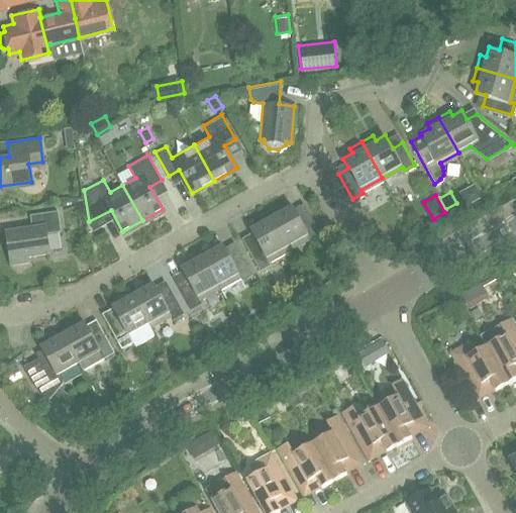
[(291,205),(271,216),(288,248),(309,236),(311,239),(320,234),(309,213),(299,218),(291,205)]
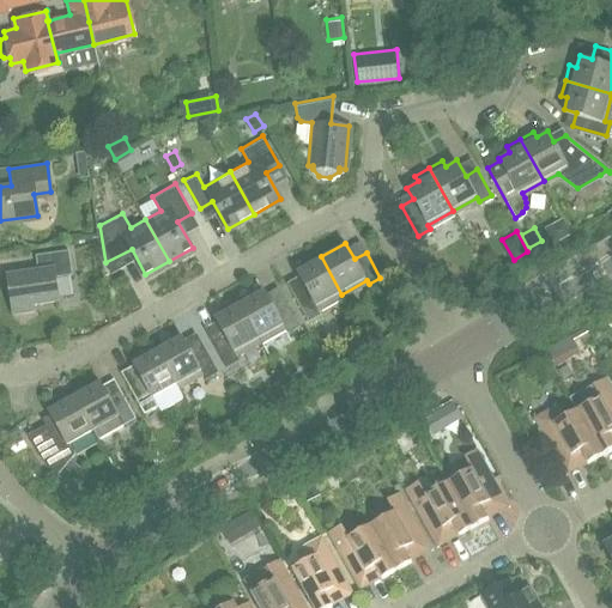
[(12,311),(32,308),(31,302),(58,298),(54,274),(71,272),(67,248),(35,253),(36,268),(6,272),(12,311)]
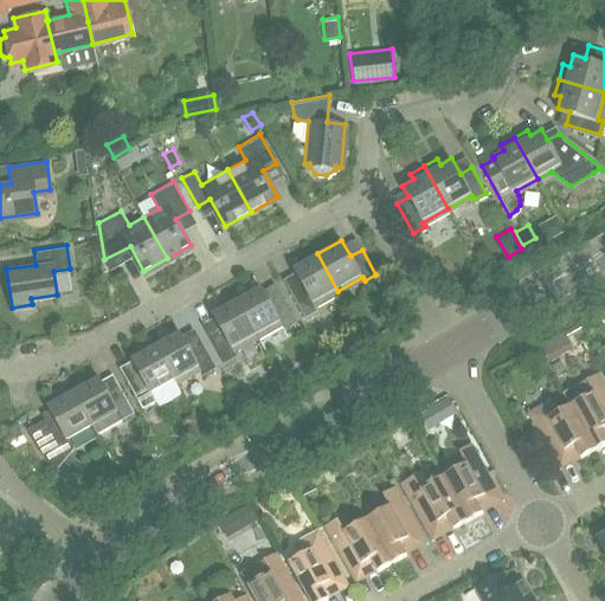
[(290,289),(304,315),(316,309),(314,304),(338,291),(317,253),(294,267),(302,283),(290,289)]
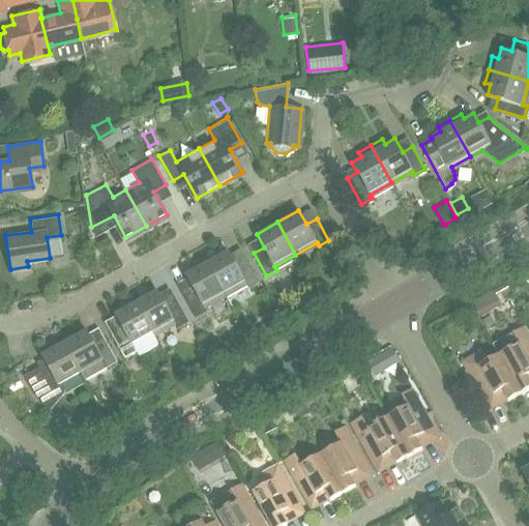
[(227,250),(206,262),(225,294),(245,283),(247,286),(258,280),(245,258),(235,264),(227,250)]
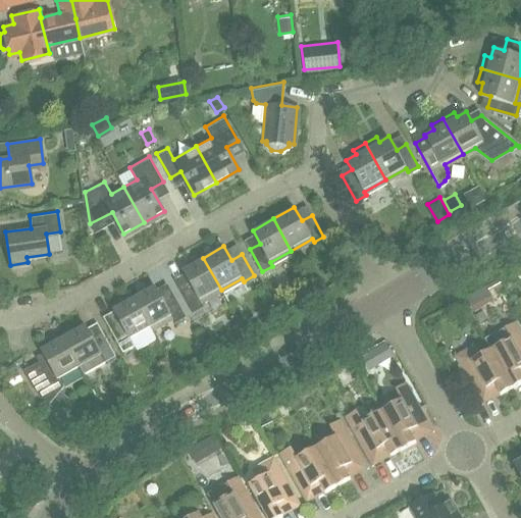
[(179,289),(192,310),(202,305),(200,301),(221,290),(203,258),(183,269),(191,282),(179,289)]
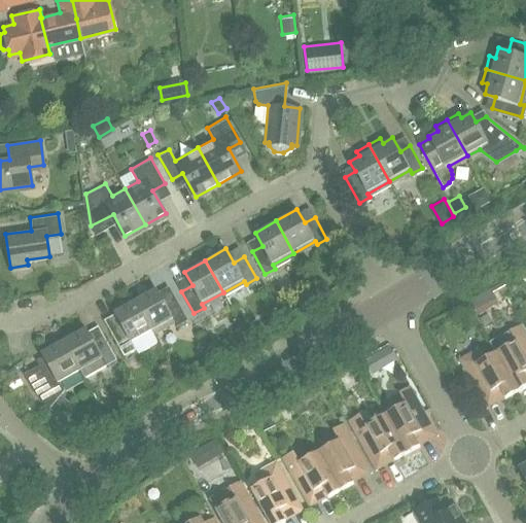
[(155,288),(135,300),(152,332),(173,319),(175,323),(186,318),(174,295),(163,302),(155,288)]
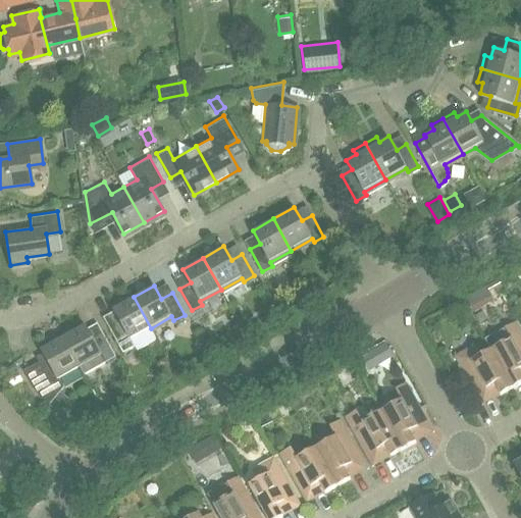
[(481,305),(474,294),(465,299),(471,311),(481,305)]
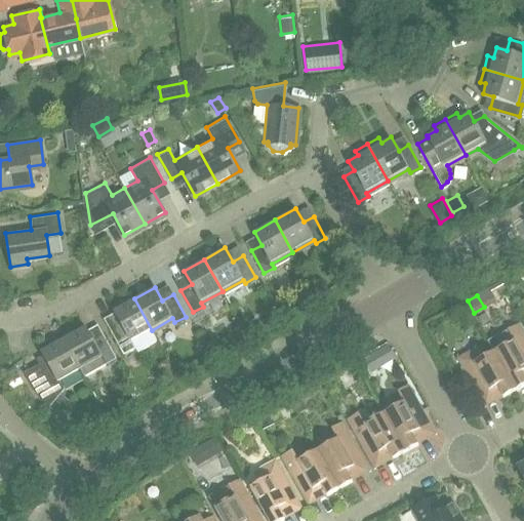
[(121,323),(110,329),(111,330),(123,352),(133,346),(134,346),(136,350),(157,339),(152,330),(134,298),(114,310),(121,323)]
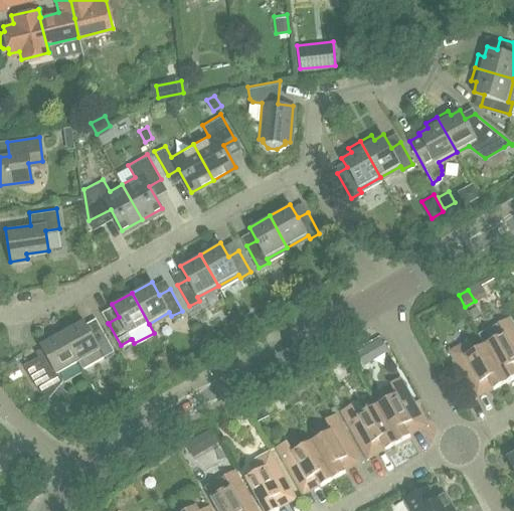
[(480,311),(495,302),(489,293),(475,303),(480,311)]
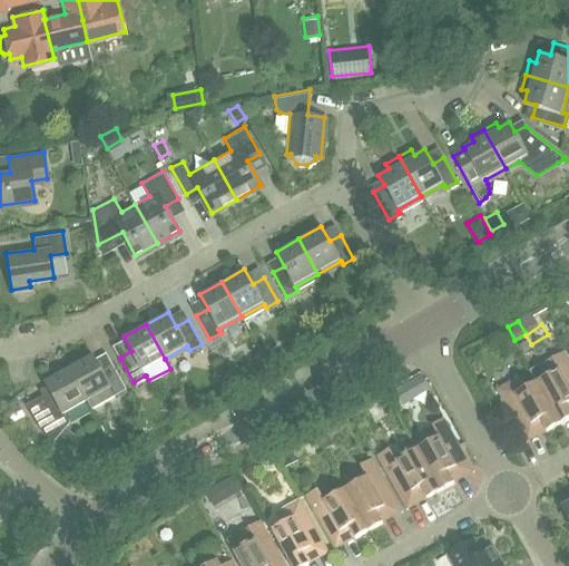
[(550,355),(529,367),(536,379),(558,420),(568,415),(568,408),(568,407),(568,360),(562,349),(550,355)]
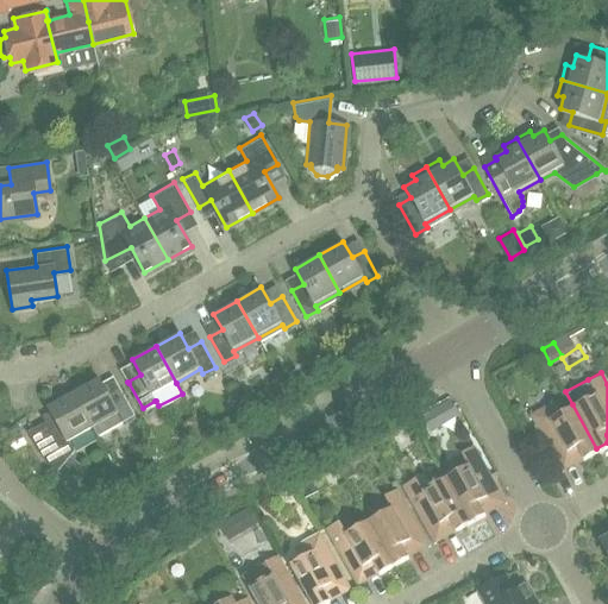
[(96,433),(121,419),(133,413),(120,388),(116,379),(102,387),(98,378),(87,384),(85,378),(69,387),(91,425),(92,423),(96,433)]
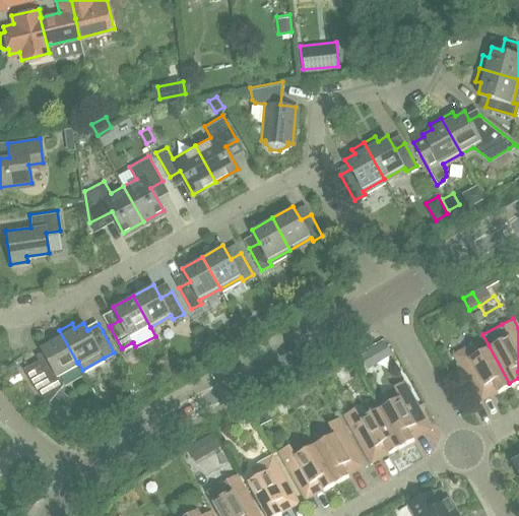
[(63,395),(56,389),(61,383),(56,375),(77,363),(59,330),(47,337),(50,341),(41,346),(44,356),(22,368),(34,387),(48,400),(49,399),(56,404),(63,395)]
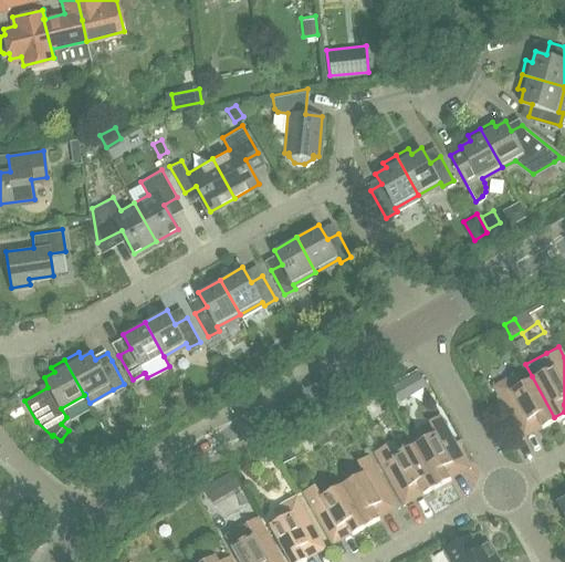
[(227,376),(239,368),(233,360),(221,366),(227,376)]
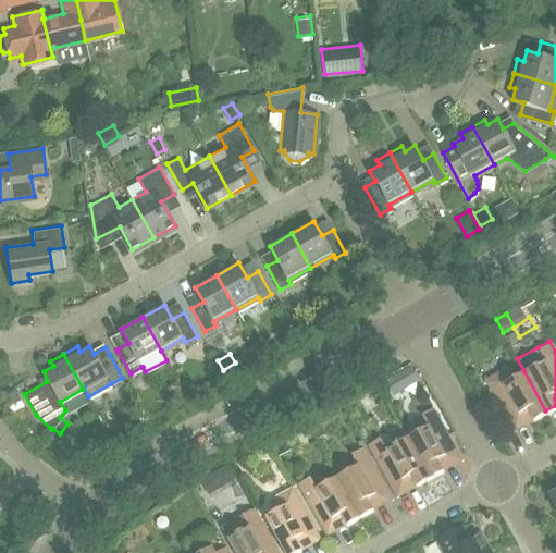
[(506,365),(483,378),(509,424),(530,413),(532,418),(545,410),(523,370),(513,376),(506,365)]
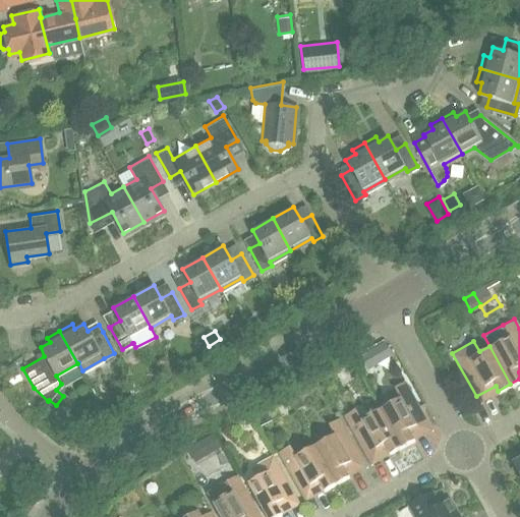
[(393,385),(399,396),(380,407),(401,445),(413,439),(410,434),(429,422),(404,379),(393,385)]
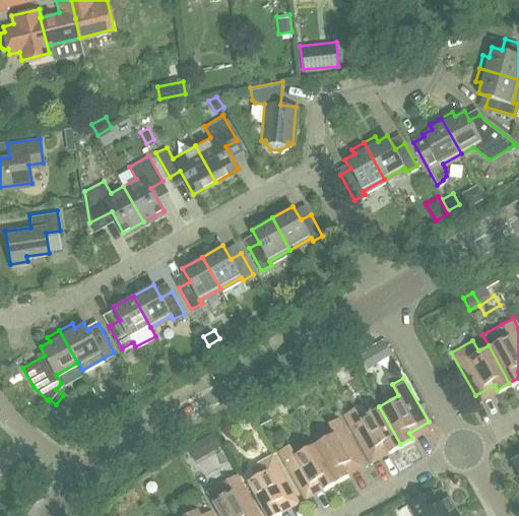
[(253,412),(260,423),(271,416),(264,405),(253,412)]
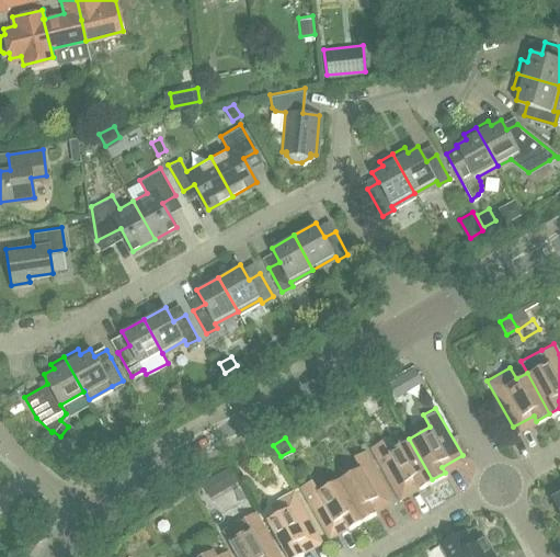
[(419,487),(432,479),(409,439),(388,451),(381,439),(369,445),(396,492),(415,481),(419,487)]
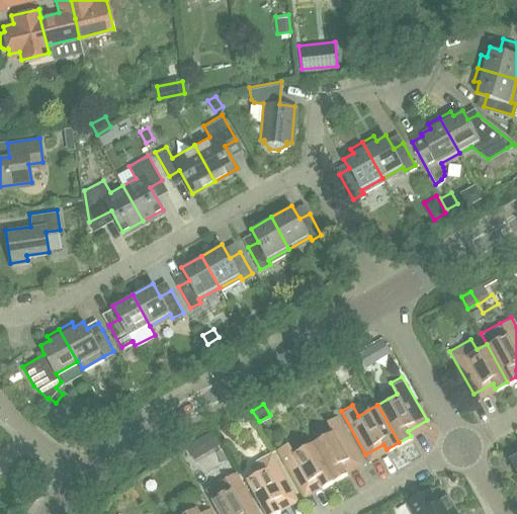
[(332,430),(313,441),(334,479),(345,473),(343,467),(361,457),(337,413),(326,420),(332,430)]
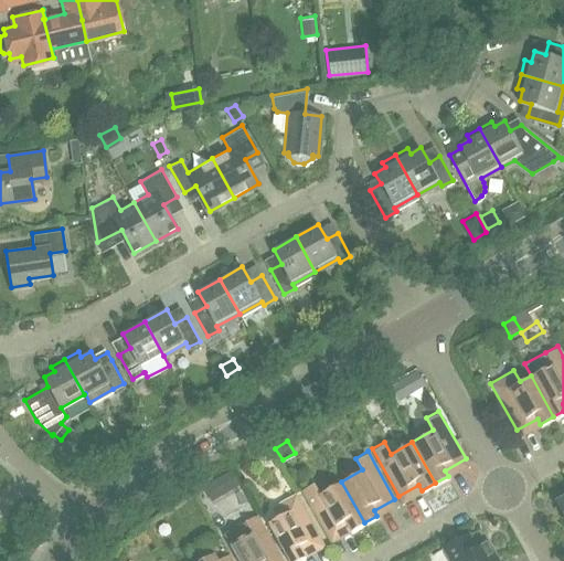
[(227,490),(238,483),(231,467),(219,474),(227,490)]
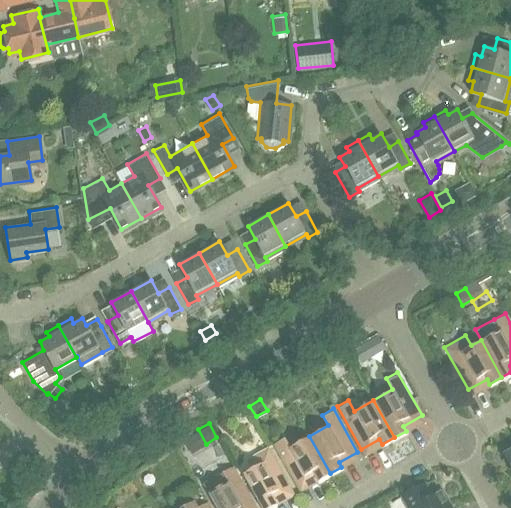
[(284,436),(273,442),(297,485),(315,475),(318,480),(330,473),(309,436),(289,447),(284,436)]
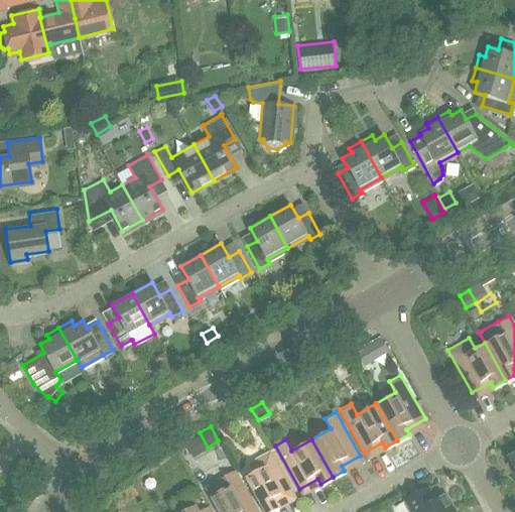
[(275,503),(293,492),(269,449),(249,461),(255,471),(244,477),(263,511),(269,511),(278,507),(275,503)]
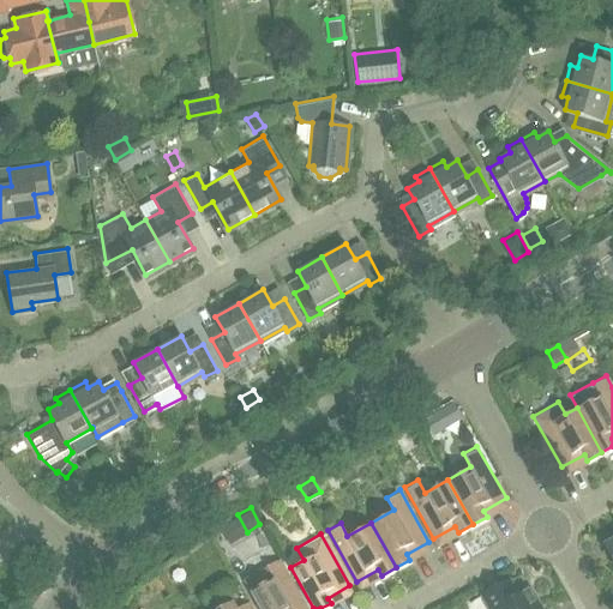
[(280,558),(242,578),(259,608),(306,608),(308,608),(290,576),(280,558)]
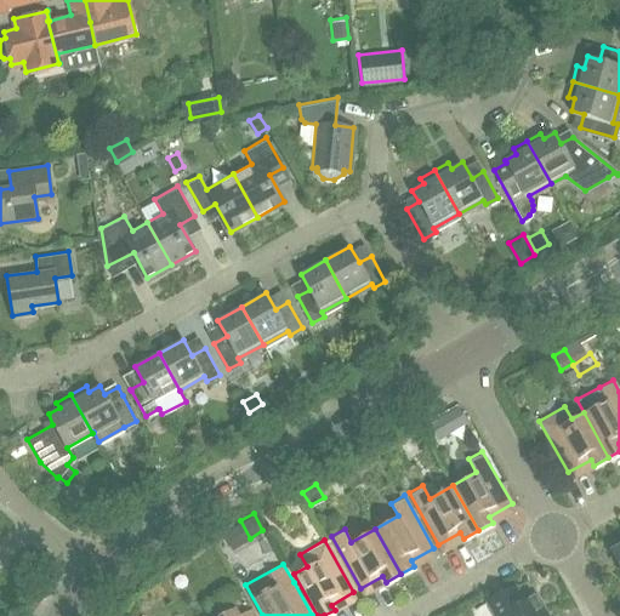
[(498,615),(545,615),(534,594),(521,602),(512,586),(489,599),(498,615)]
